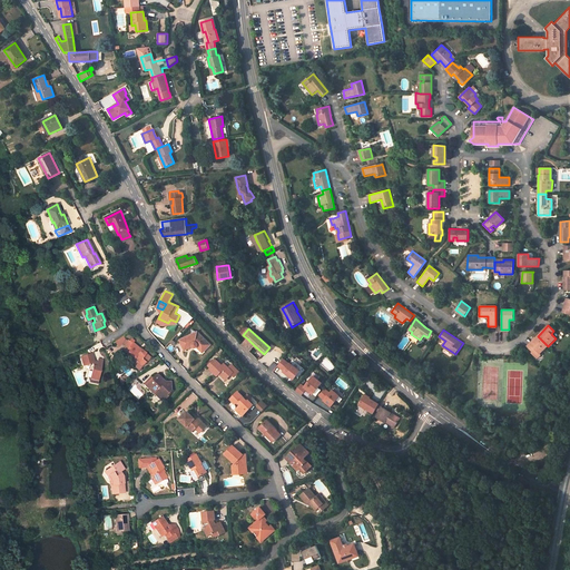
[(195,334),(180,340),(185,350),(193,346),(194,347),(195,347),(196,347),(197,347),(199,350),(202,347),(205,351),(210,345),(200,335),(196,336),(195,334)]
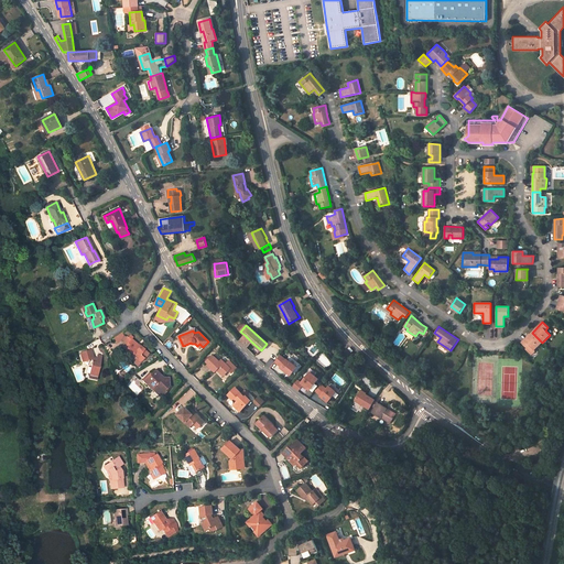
[(532,333),(521,343),(527,348),(530,346),(534,350),(542,343),(532,333)]
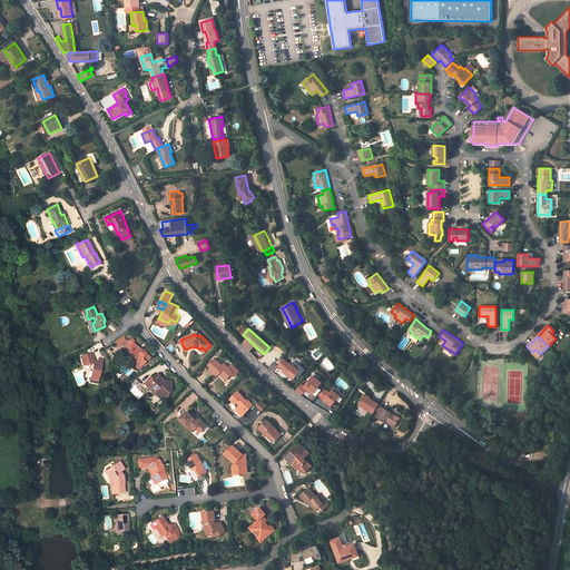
[(249,352),(255,346),(247,338),(242,344),(249,352)]
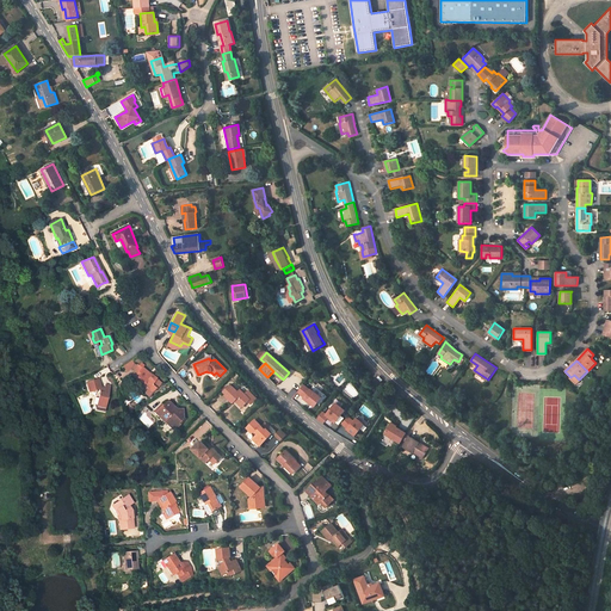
[(141,366),(133,376),(148,388),(155,378),(141,366)]
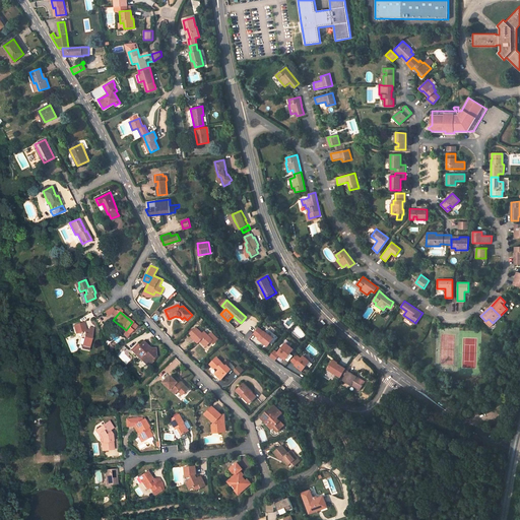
[(83,321),(73,324),(75,333),(83,331),(84,333),(82,344),(89,345),(93,327),(89,327),(87,331),(85,331),(83,321)]
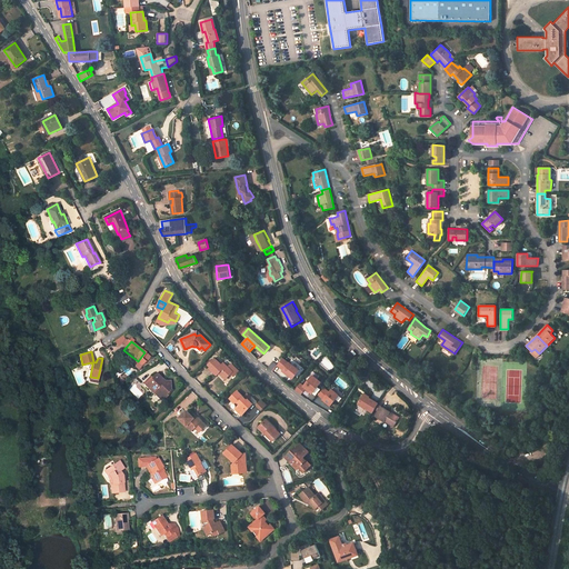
[(221,366),(217,360),(213,358),(208,365),(210,367),(209,368),(217,376),(220,372),(226,379),(231,373),(233,376),(239,371),(231,365),(228,368),(223,363),(221,366)]
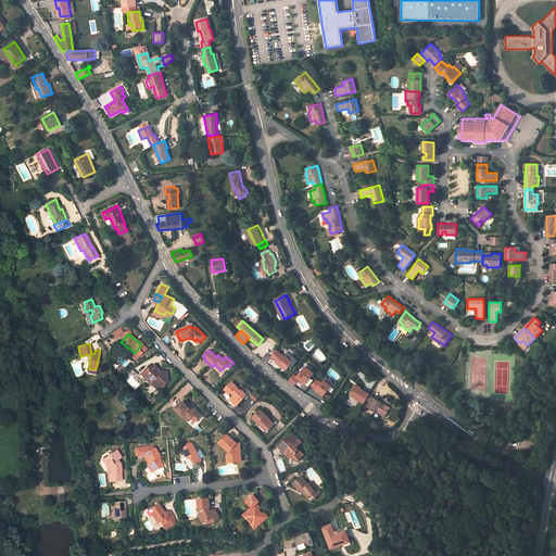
[(276,351),(270,357),(277,362),(276,363),(287,370),(293,363),(282,354),(282,355),(276,351)]
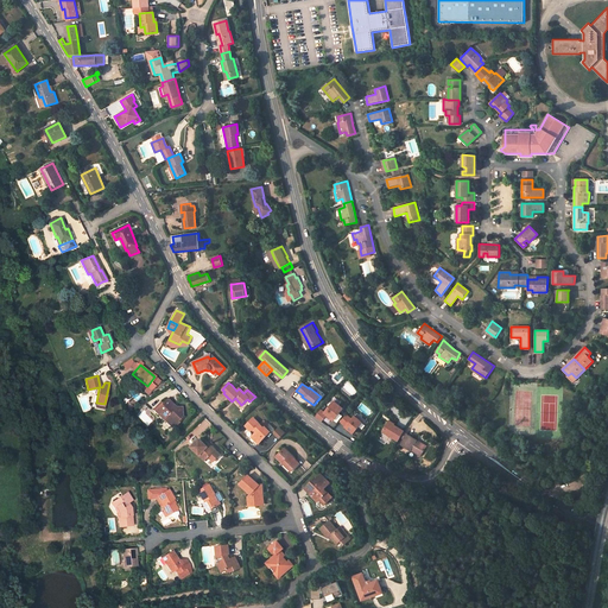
[(175,409),(173,407),(175,406),(169,400),(165,400),(154,412),(157,415),(163,415),(165,417),(171,423),(175,423),(182,416),(182,410),(175,409)]
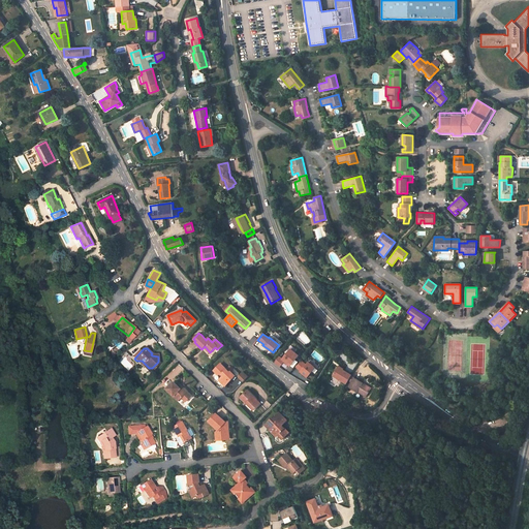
[(282,360),(278,355),(273,362),(280,367),(284,362),(290,366),(299,355),(290,349),(282,360)]
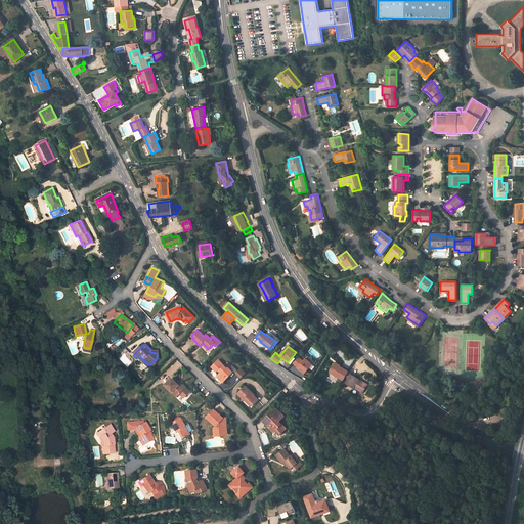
[(304,361),(299,357),(294,363),(299,367),(299,368),(305,374),(313,364),(306,358),(304,361)]
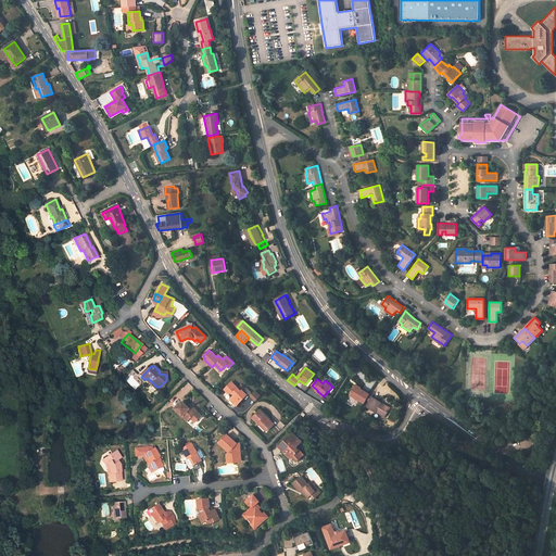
[(160,387),(156,387),(151,381),(149,382),(158,391),(168,381),(166,380),(160,387)]
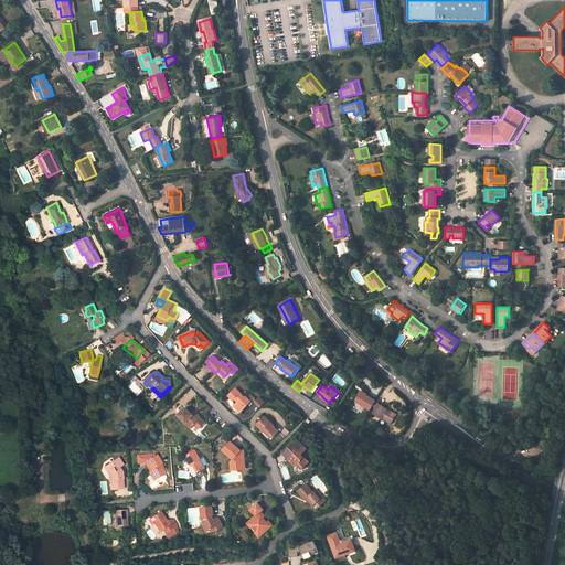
[(236,390),(228,397),(233,402),(235,400),(236,402),(237,401),(240,403),(234,407),(241,413),(252,402),(247,397),(249,395),(245,392),(242,395),(236,390)]
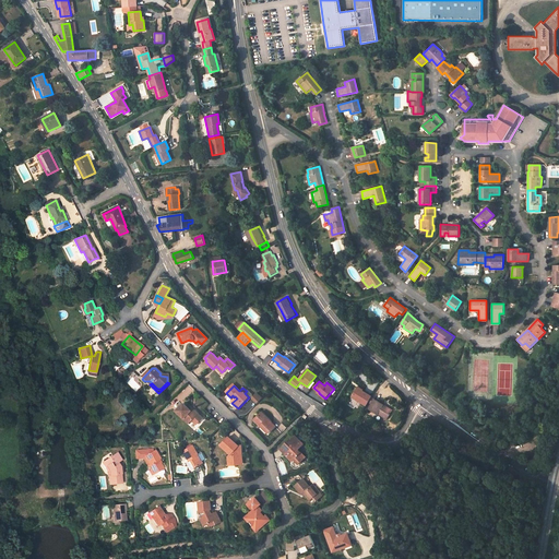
[(358,387),(353,397),(367,405),(369,402),(372,397),(372,395),(358,387)]
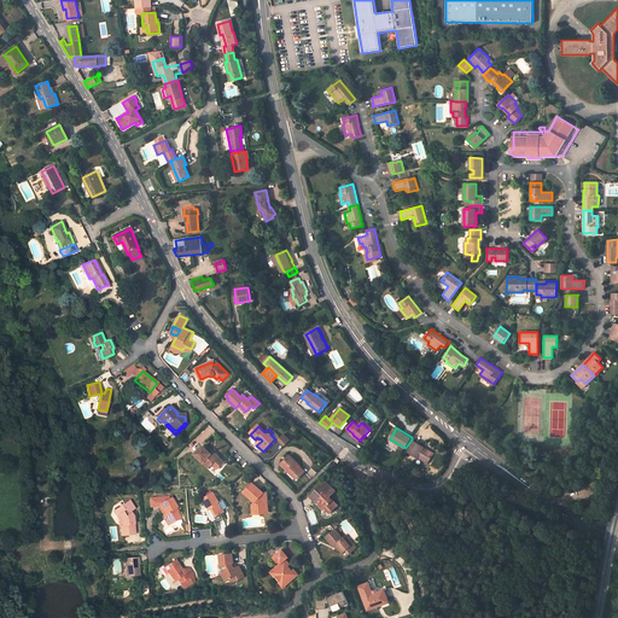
[(419,458),(430,464),(435,455),(425,449),(425,448),(415,442),(412,447),(409,453),(419,459),(419,458)]
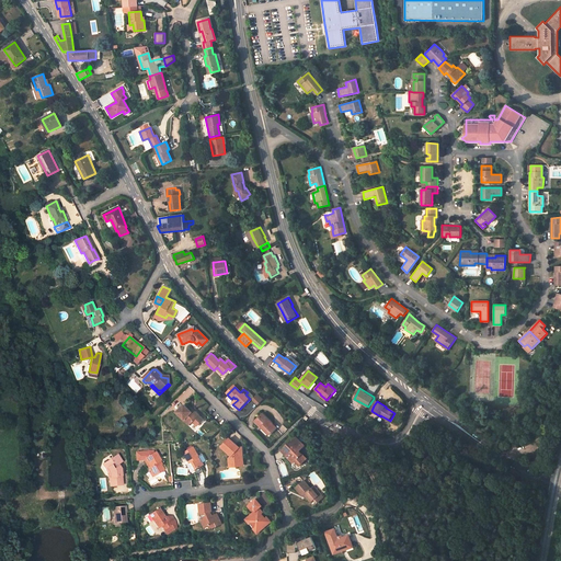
[(184,404),(176,412),(189,425),(192,421),(196,426),(203,420),(195,412),(193,414),(191,412),(184,404)]
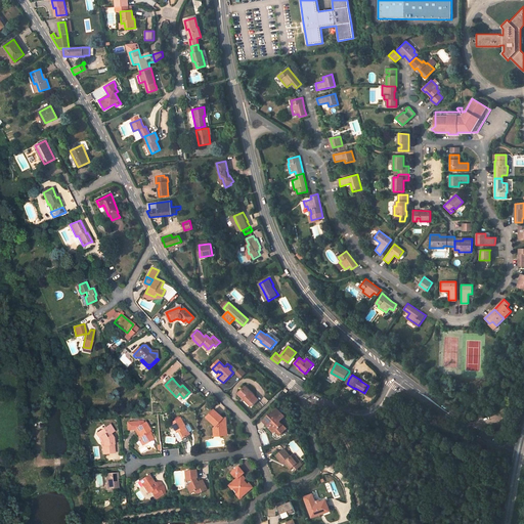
[(245,386),(238,392),(245,398),(244,399),(250,406),(258,399),(245,386)]
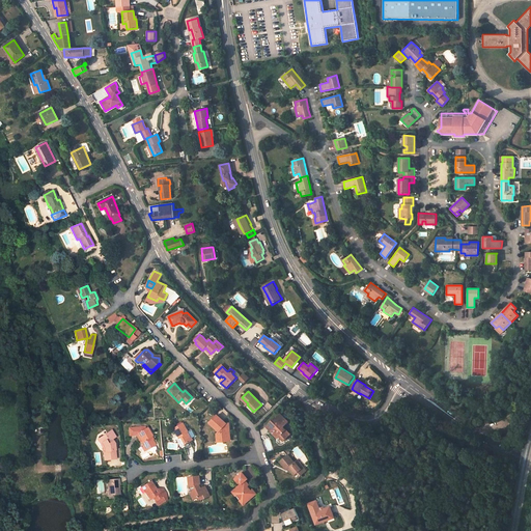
[(272,420),(266,426),(272,432),(273,430),(275,432),(273,435),(277,439),(279,437),(284,441),(290,435),(285,430),(284,431),(282,429),(288,423),(280,415),(274,421),(272,420)]
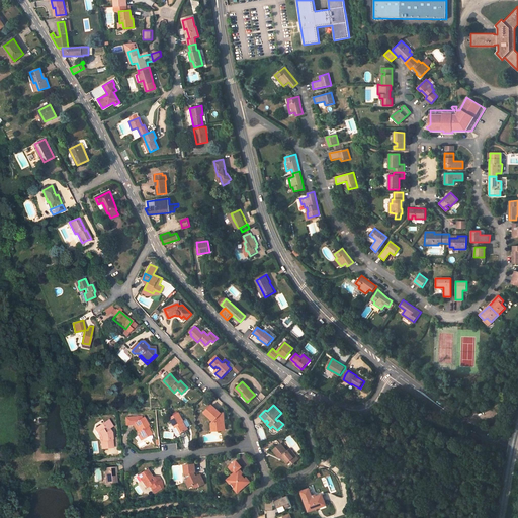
[(210,406),(204,413),(213,421),(213,423),(214,431),(224,430),(222,413),(220,413),(210,406)]
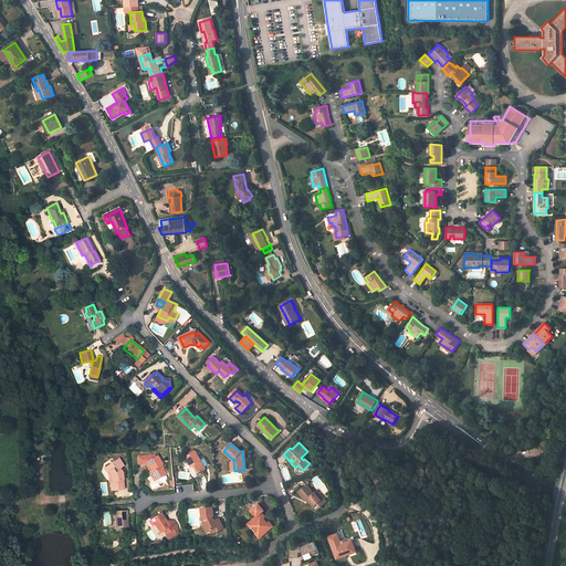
[(191,469),(196,474),(206,469),(195,451),(185,458),(191,469)]
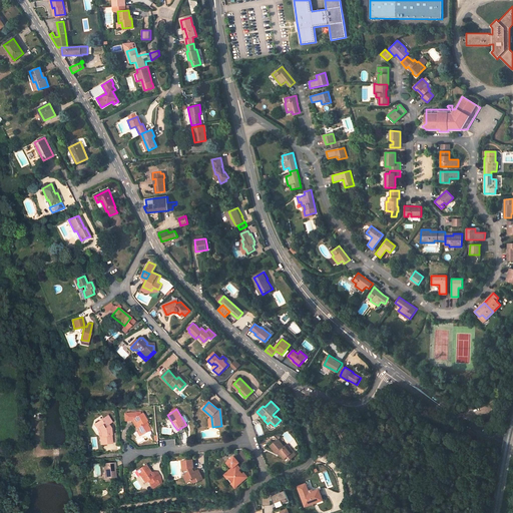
[(123,414),(124,422),(132,421),(133,419),(141,415),(139,413),(123,414)]
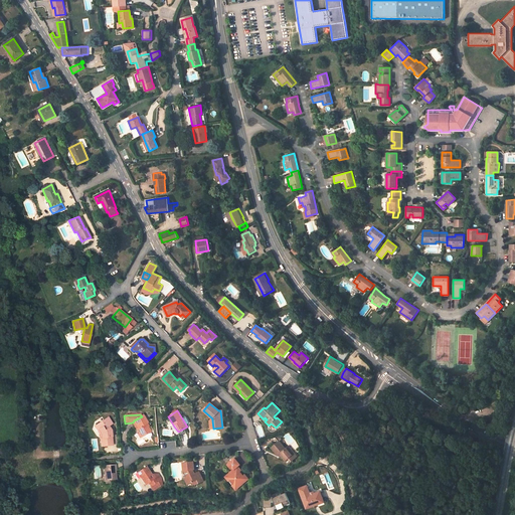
[(142,416),(134,420),(139,428),(137,430),(140,434),(142,433),(144,436),(152,432),(147,423),(149,422),(145,414),(142,416)]
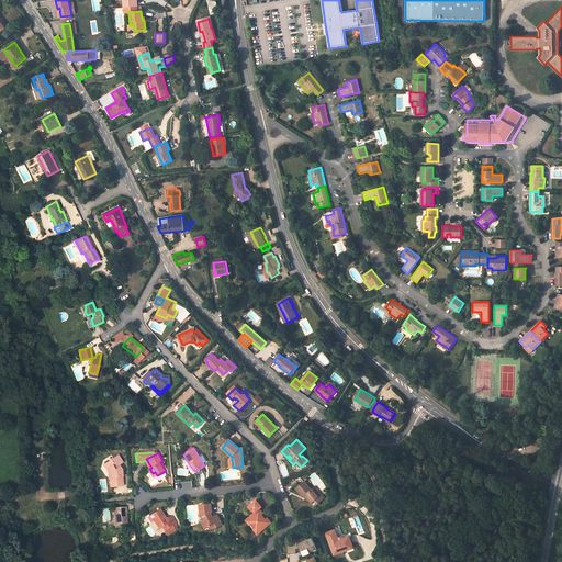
[(109,479),(110,487),(117,486),(117,485),(122,484),(121,470),(119,467),(123,463),(119,457),(114,459),(114,458),(104,464),(110,474),(111,478),(109,479)]
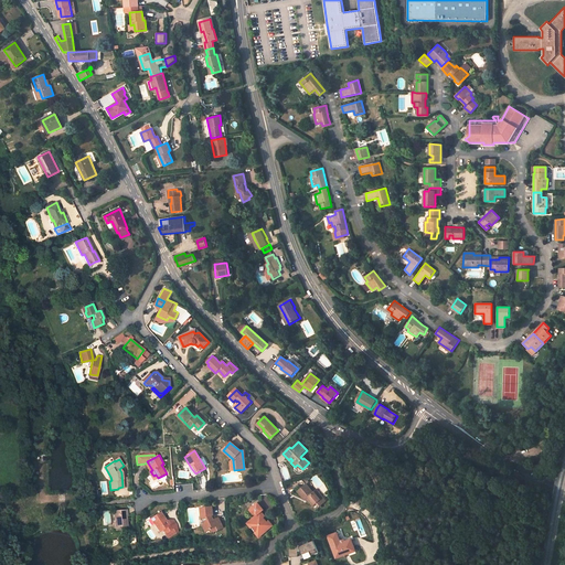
[(305,486),(296,493),(302,502),(305,500),(311,508),(315,505),(317,509),(324,502),(322,499),(320,501),(313,492),(311,493),(305,486)]
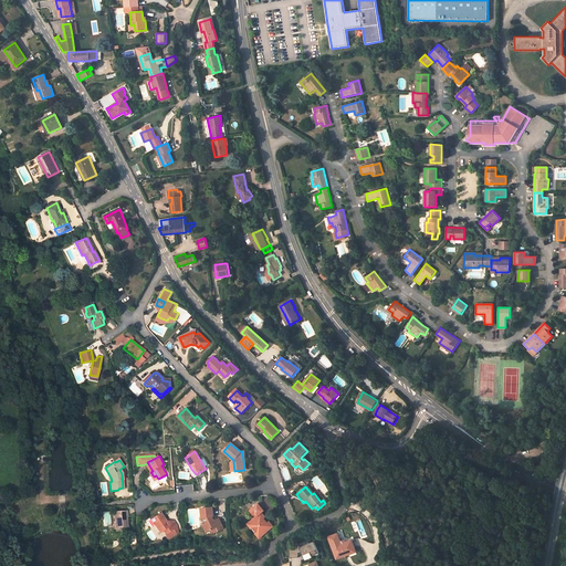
[(321,502),(323,500),(316,491),(314,493),(321,502)]
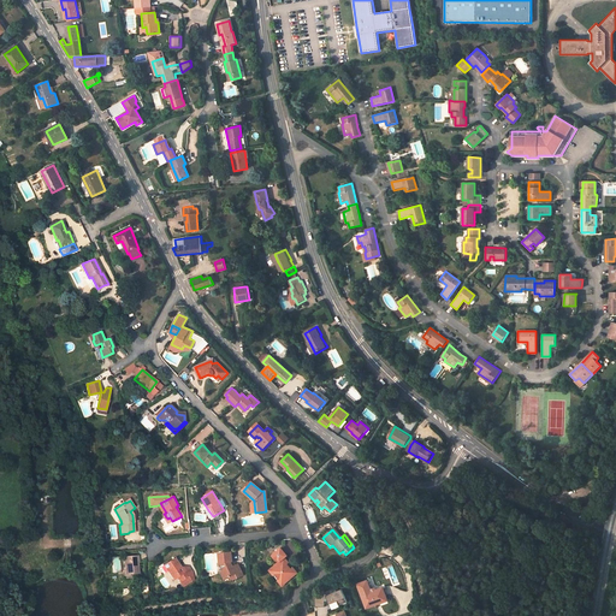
[(282,549),(274,556),(279,561),(282,561),(282,564),(279,564),(271,573),(274,578),(277,575),(286,584),(298,573),(294,568),(291,570),(288,567),(289,564),(289,561),(285,558),(288,556),(282,549)]
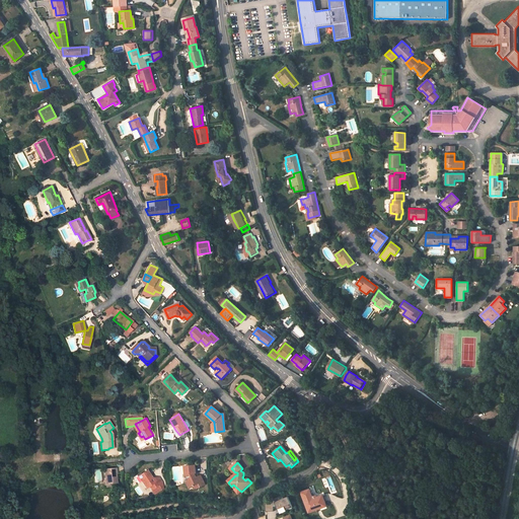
[(187,482),(189,489),(200,484),(201,488),(206,486),(202,475),(199,476),(197,477),(196,473),(196,465),(184,466),(186,474),(189,480),(187,482)]
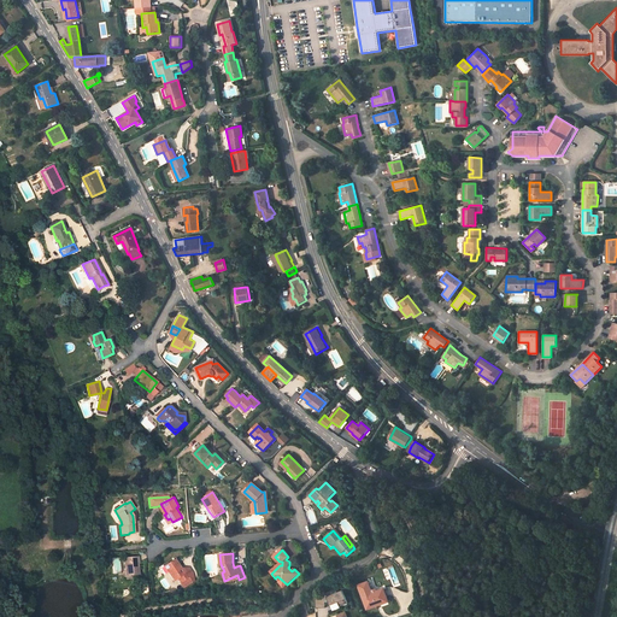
[(139,575),(137,562),(139,562),(139,557),(124,558),(125,576),(139,575)]
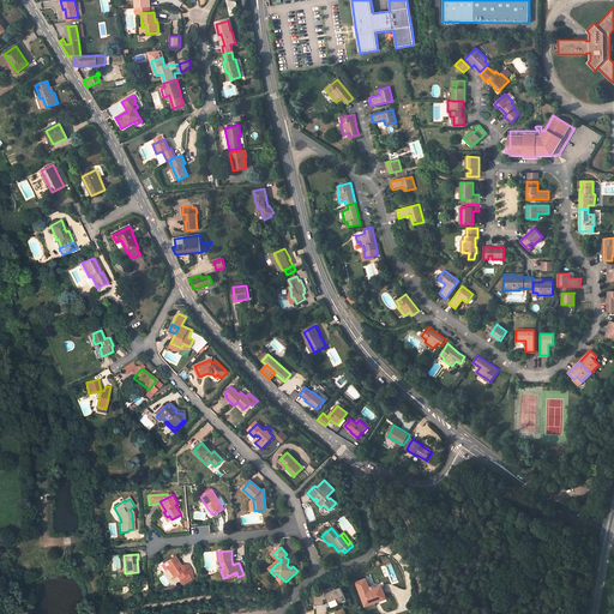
[(168,566),(166,567),(173,578),(176,576),(179,579),(192,571),(187,565),(182,565),(181,563),(178,563),(174,557),(166,563),(168,566)]
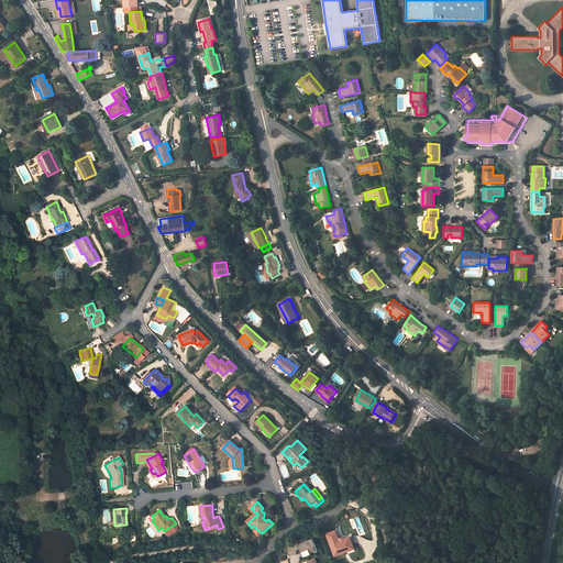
[(251,528),(258,537),(262,533),(253,526),(251,528)]
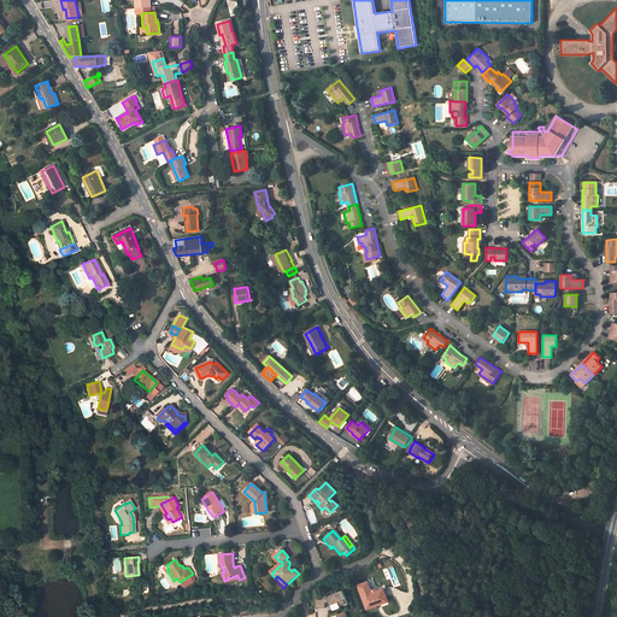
[(325,594),(316,600),(317,609),(327,609),(327,601),(329,601),(331,606),(339,604),(341,607),(350,604),(344,592),(339,593),(338,589),(325,594)]
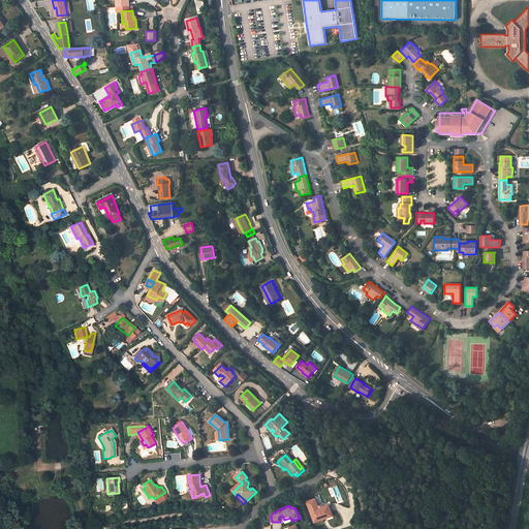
[(332,514),(329,505),(310,511),(314,522),(323,519),(322,517),(332,514)]
